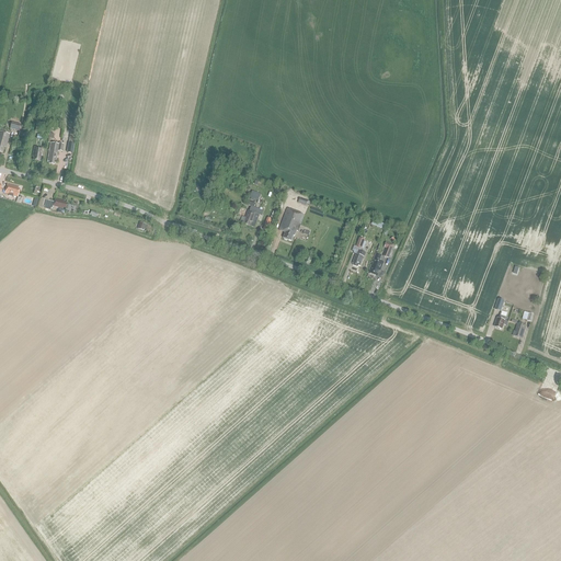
[(10,129),(19,132),(21,125),(12,123),(10,129)]
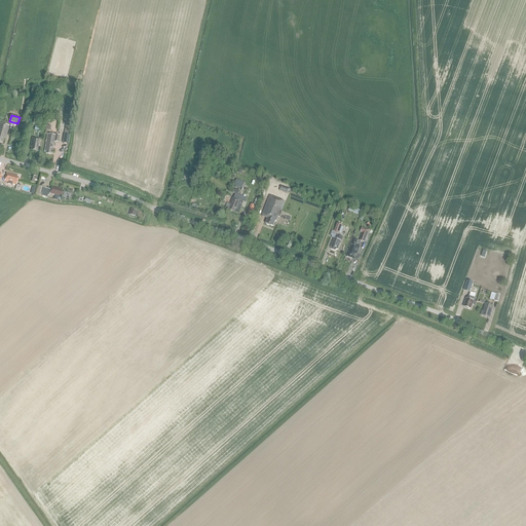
[(72,123),(66,122),(63,142),(69,143),(70,135),(72,123)]
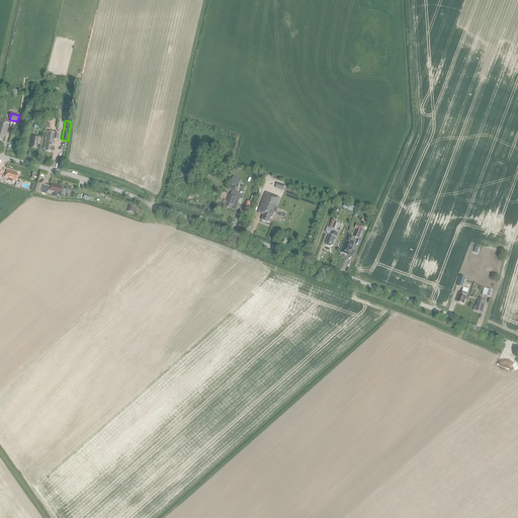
[(9,124),(0,121),(0,141),(3,142),(4,137),(6,137),(9,124)]
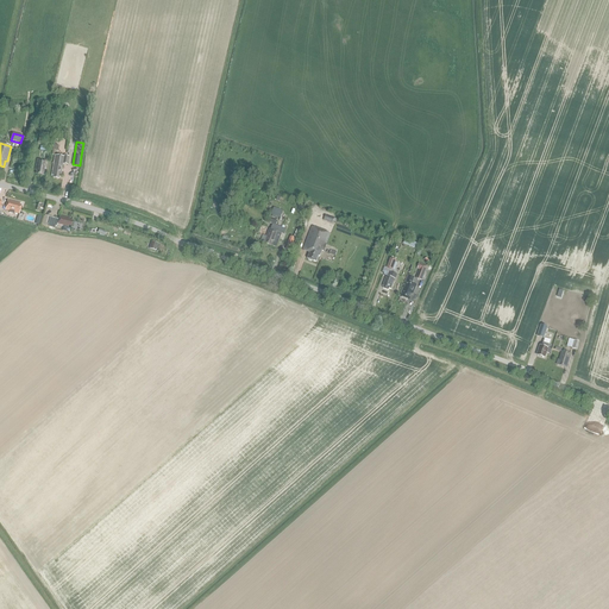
[(61,177),(63,164),(68,165),(69,157),(64,156),(64,157),(55,156),(52,176),(54,176),(54,179),(58,180),(60,177),(61,177)]
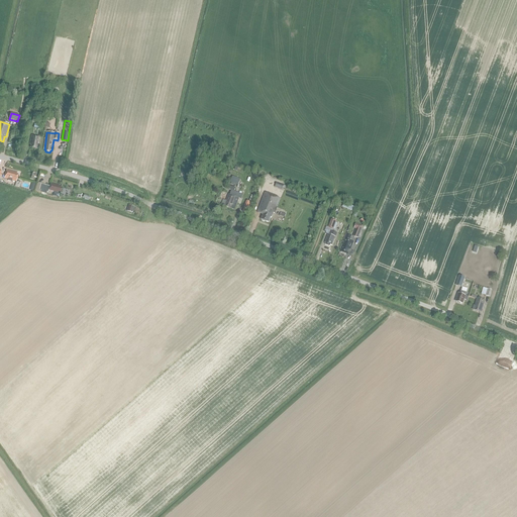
[(38,143),(39,143),(40,137),(31,135),(29,145),(31,145),(30,148),(37,149),(38,143)]
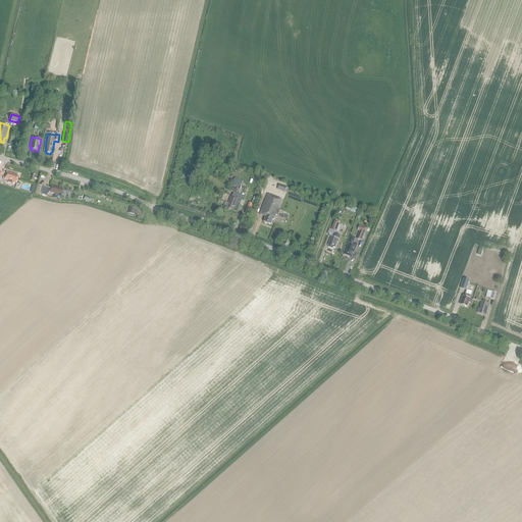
[(17,174),(7,171),(5,179),(17,184),(18,176),(17,176),(17,174)]
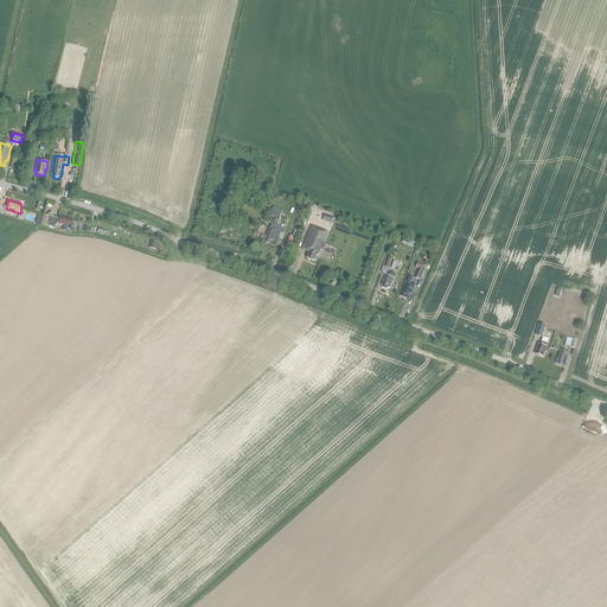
[(272,215),(283,217),(286,209),(274,206),(272,215)]
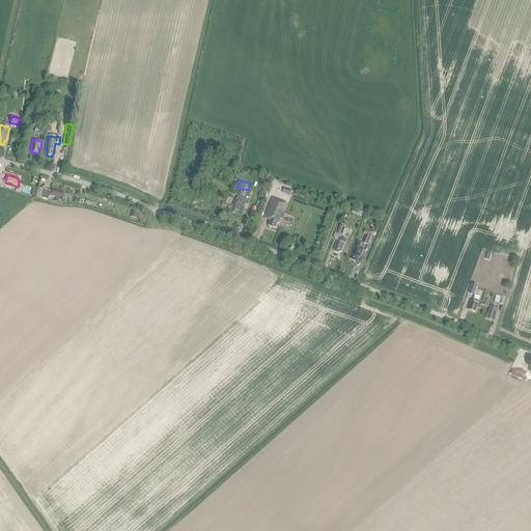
[(39,188),(36,196),(43,198),(43,199),(46,200),(46,198),(48,199),(49,197),(50,197),(51,195),(59,198),(59,197),(62,198),(63,193),(61,193),(61,191),(52,189),(51,192),(43,189),(39,188)]
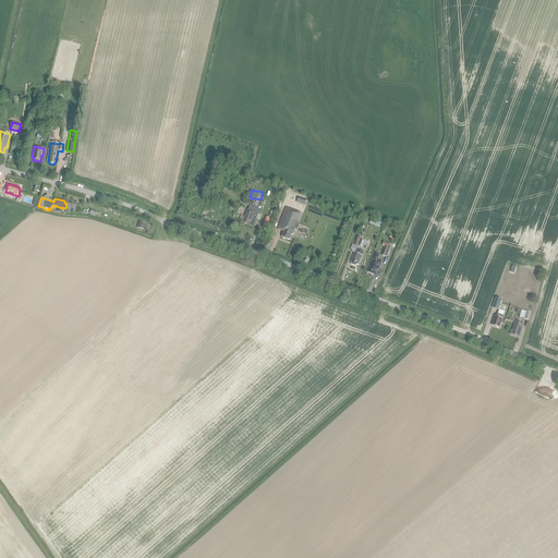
[(296,231),(303,215),(286,208),(278,230),(283,232),(281,238),(282,238),(282,239),(286,240),(287,239),(289,240),(291,234),(293,235),(294,230),(296,231)]
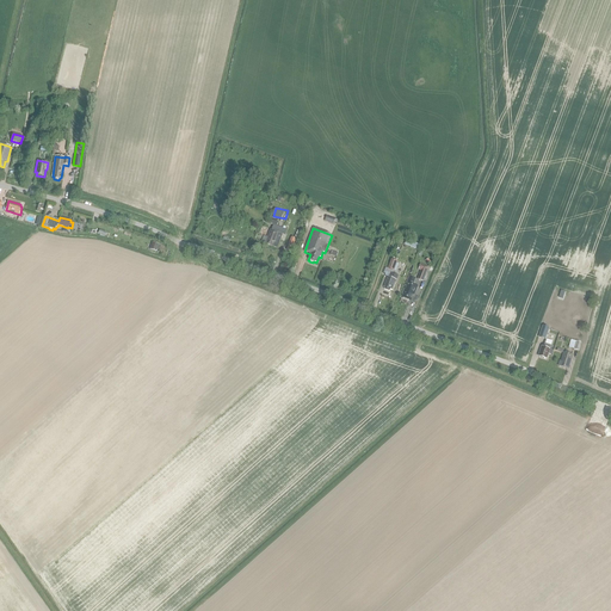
[(269,238),(266,244),(278,248),(283,234),(278,233),(272,230),(270,229),(267,236),(269,238)]
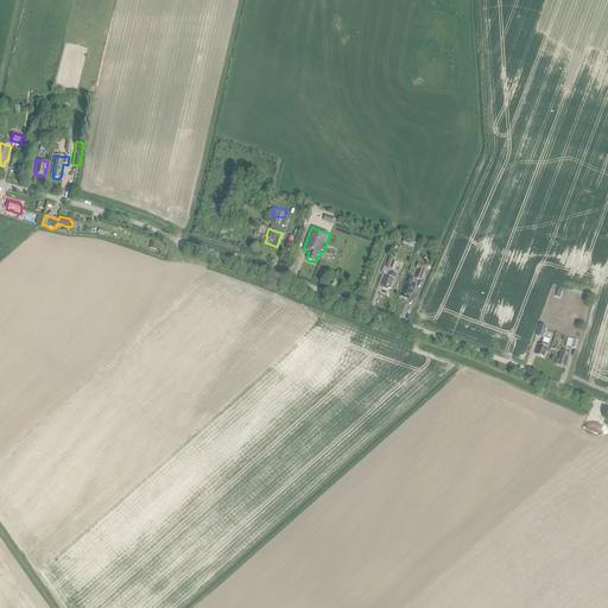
[(150,247),(159,251),(162,244),(152,240),(150,247)]
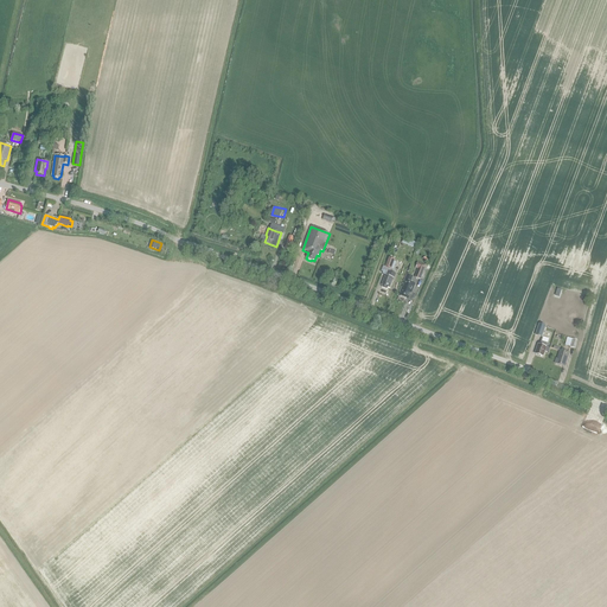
[(393,267),(395,260),(389,257),(385,267),(391,269),(393,267)]
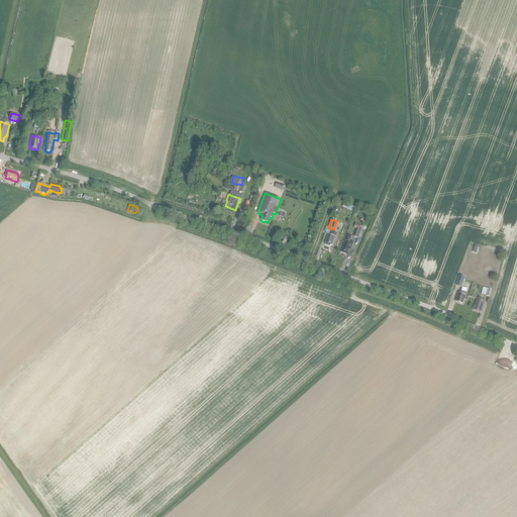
[(358,238),(362,231),(363,226),(355,223),(354,228),(355,229),(353,236),(358,238)]
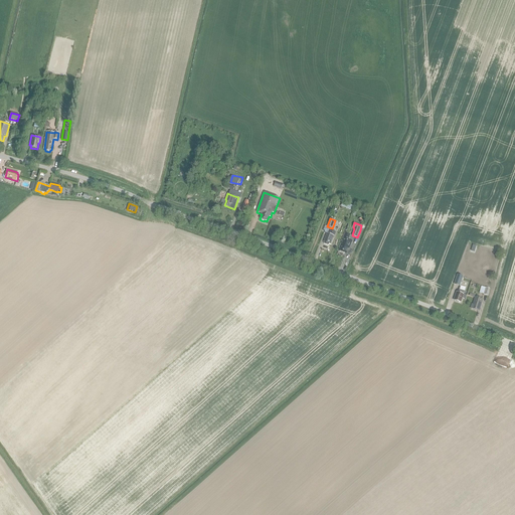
[(335,232),(332,230),(332,228),(327,226),(325,226),(324,230),(325,230),(324,232),(327,233),(324,242),(325,242),(324,244),(329,245),(329,244),(330,244),(335,232)]
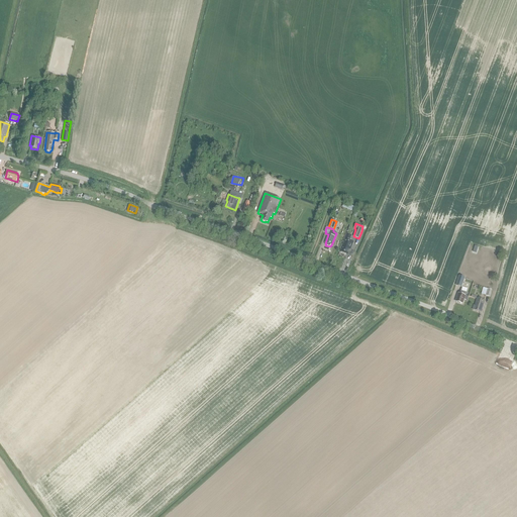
[(339,251),(347,254),(349,249),(350,250),(353,242),(349,241),(351,236),(347,234),(339,251)]
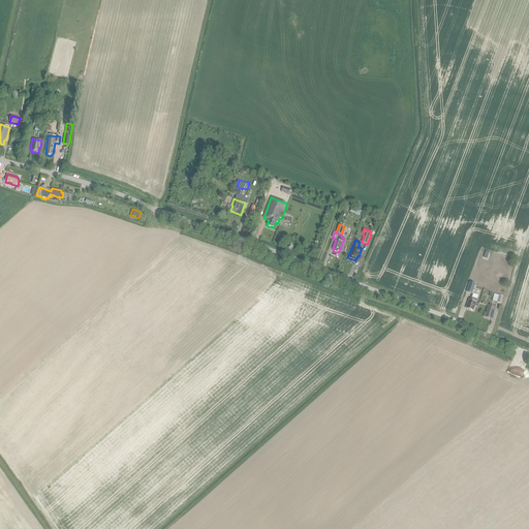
[(504,294),(500,292),(499,296),(494,294),(493,301),(501,304),(504,294)]
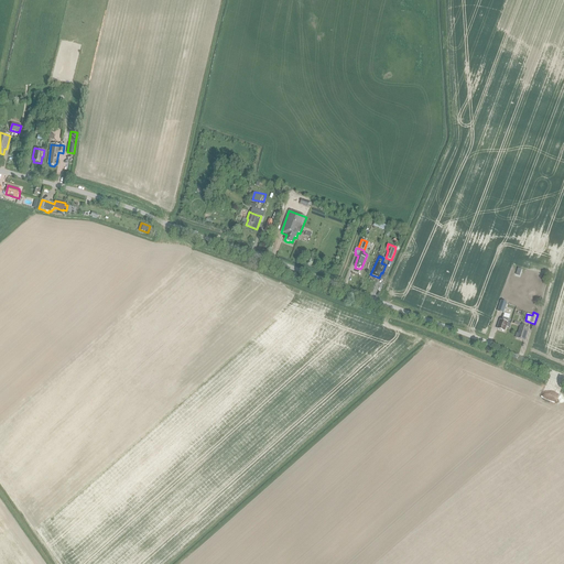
[(509,320),(503,317),(502,321),(500,321),(499,323),(499,324),(498,329),(505,332),(509,320)]
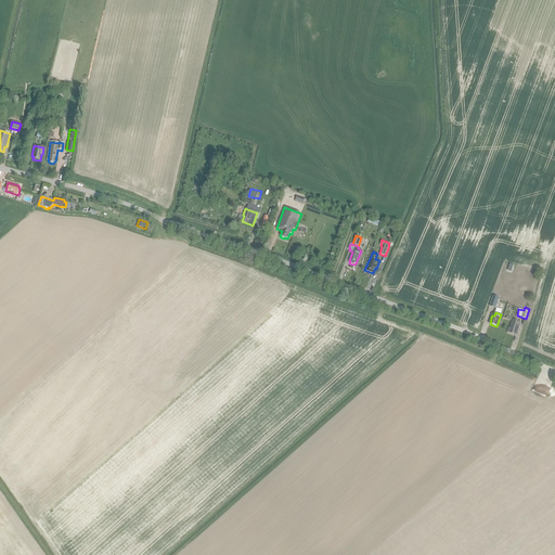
[(520,323),(513,320),(510,328),(508,328),(507,332),(515,335),(516,333),(517,333),(520,323)]
